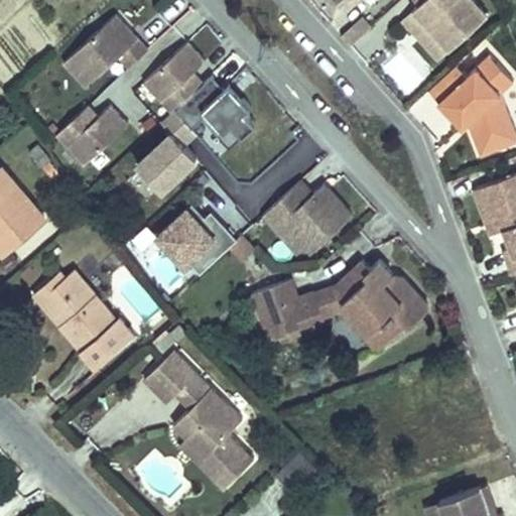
[(471,0),(411,0),(417,6),(412,11),(449,51),(487,17),(471,0)]
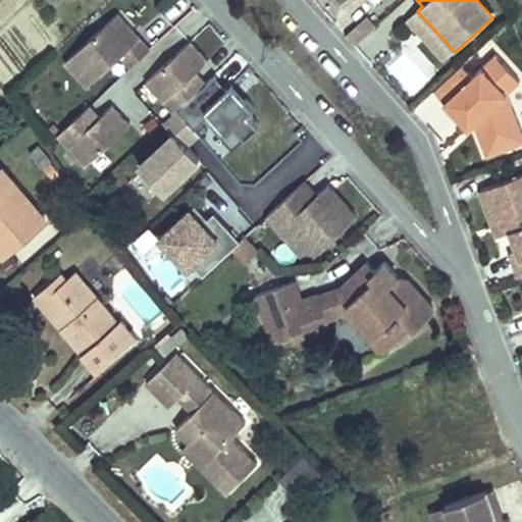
[(444,62),(455,52),(417,11),(406,21),(444,62)]
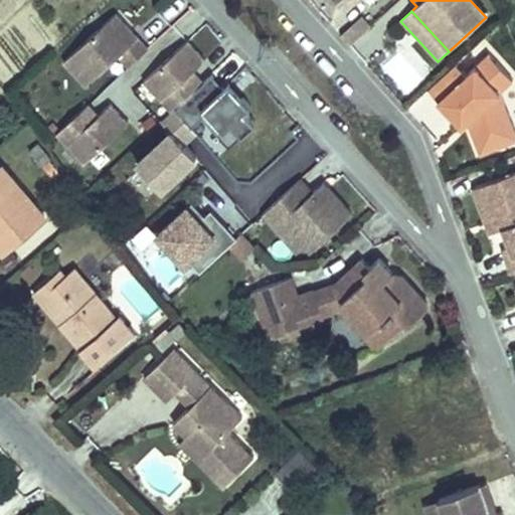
[(127,68),(147,50),(115,15),(61,63),(84,88),(117,57),(127,68)]
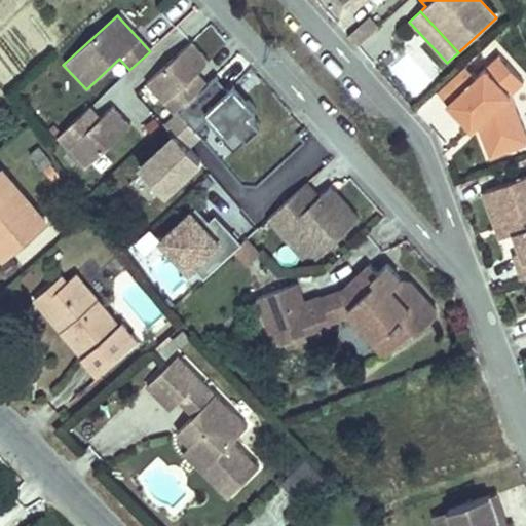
[(180,110),(207,86),(195,75),(209,64),(190,43),(145,85),(174,116),(180,110)]
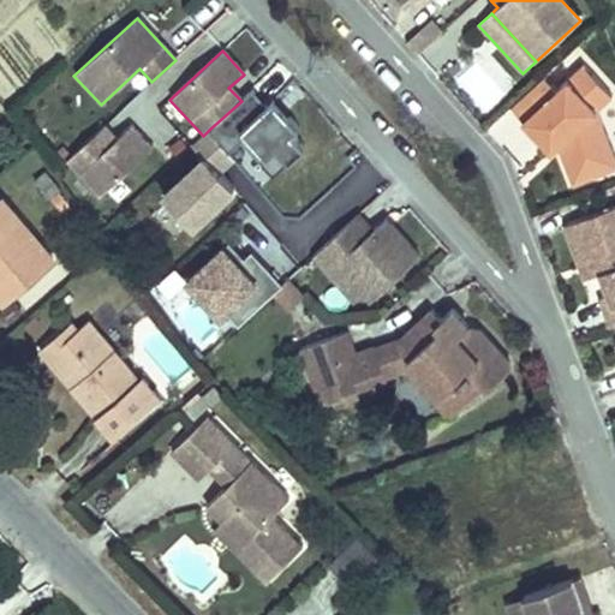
[(561,156),(572,186),(614,169),(614,162),(596,113),(611,99),(583,67),(555,93),(543,79),(511,108),(551,153),(563,142),(567,154),(561,156)]
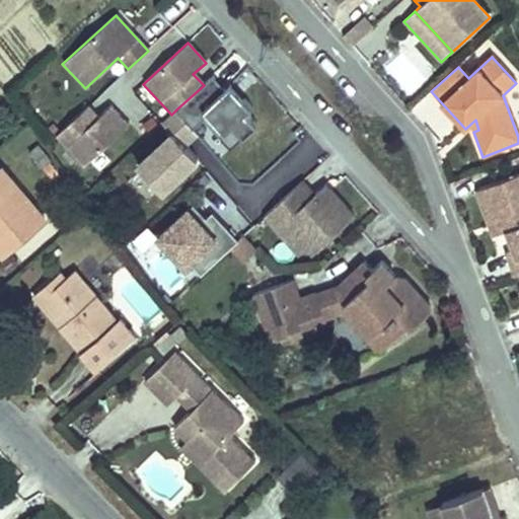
[(260,123),(249,112),(254,106),(232,82),(227,87),(215,74),(204,85),(177,108),(195,128),(206,118),(233,147),(260,123)]
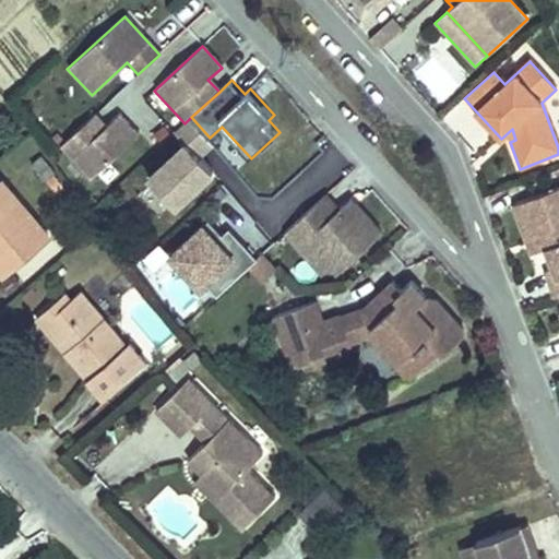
[(95,114),(61,145),(92,178),(139,134),(119,113),(106,126),(95,114)]
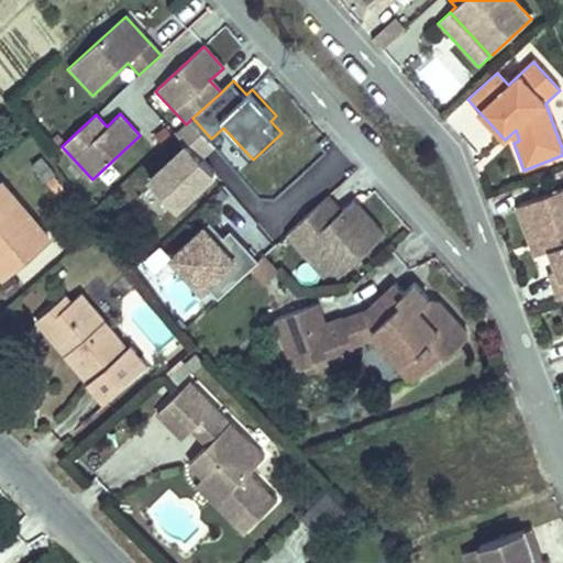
[(151,177),(177,206),(216,170),(201,154),(214,142),(211,139),(192,118),(186,124),(179,130),(189,142),(151,177)]
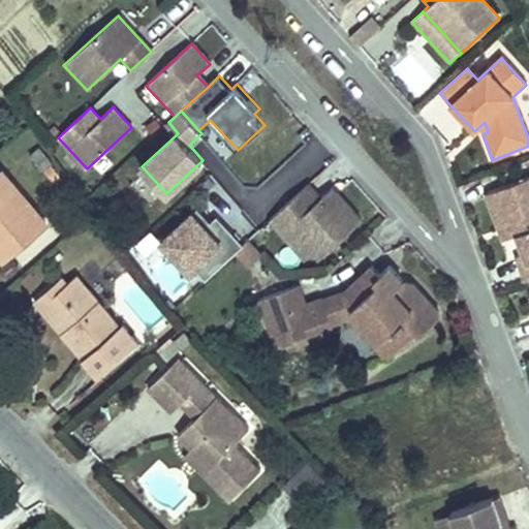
[(37,146),(28,154),(41,170),(51,162),(37,146)]
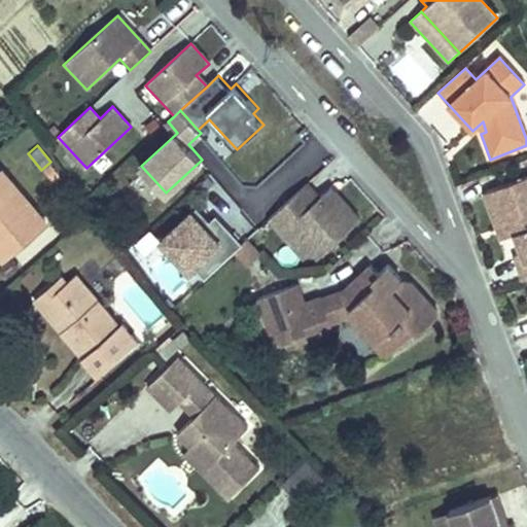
[(0,253),(3,257),(45,220),(0,169),(0,253)]
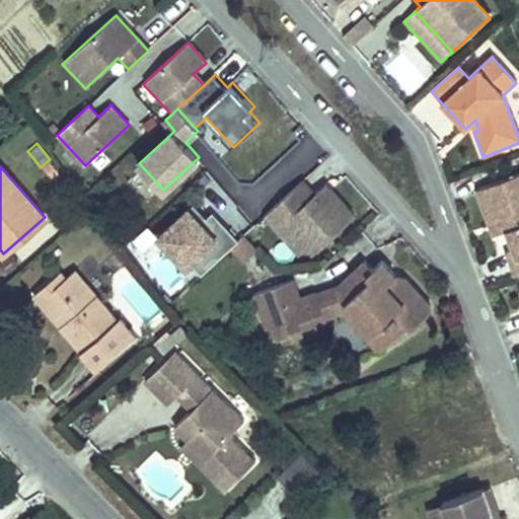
[(518,175),(475,193),(488,226),(494,224),(498,235),(512,230),(518,247),(505,253),(514,279),(518,276),(518,175)]
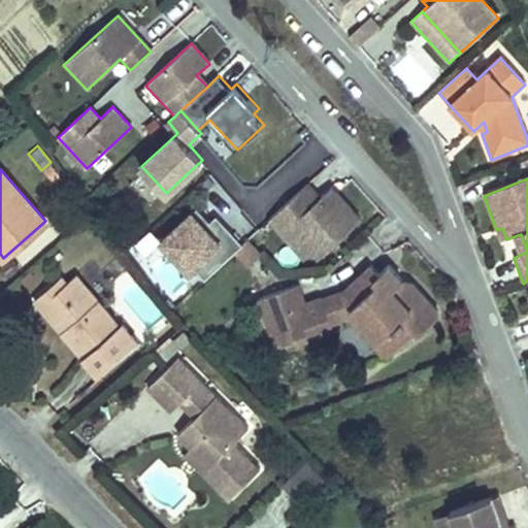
[(319,200),(306,187),(268,222),(282,235),(289,228),(311,254),(318,260),(360,222),(335,195),(328,202),(323,196),(319,200)]
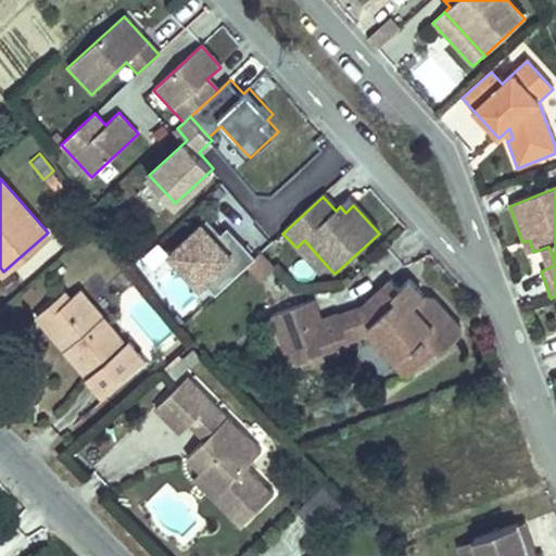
[(345,213),(353,205),(348,199),(340,206),(345,213)]
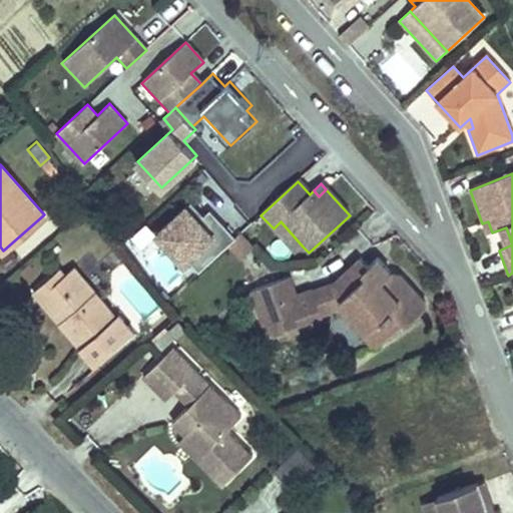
[(227,245),(236,237),(211,209),(204,215),(192,202),(158,233),(185,263),(189,260),(199,271),(227,245)]
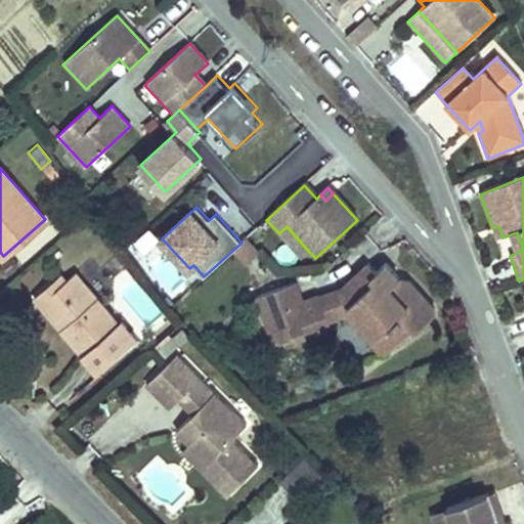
[(309,252),(287,226),(279,233),(302,259),(309,252)]
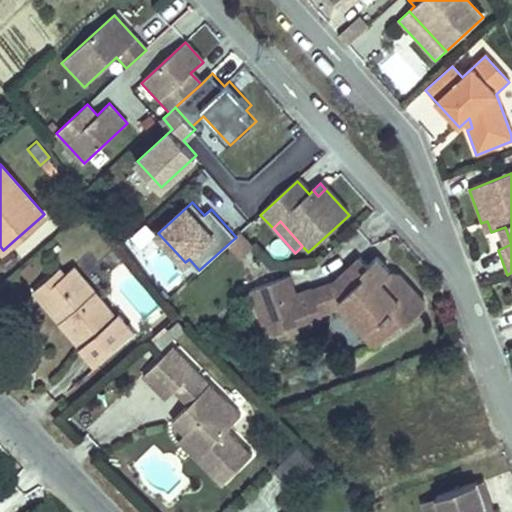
[(132,232),(140,244),(156,233),(148,222),(132,232)]
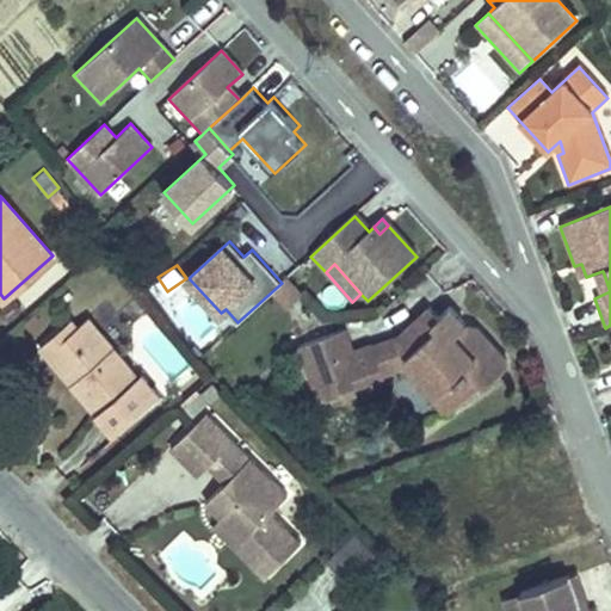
[(300,298),(284,281),(282,283),(271,292),(287,310),(300,298)]
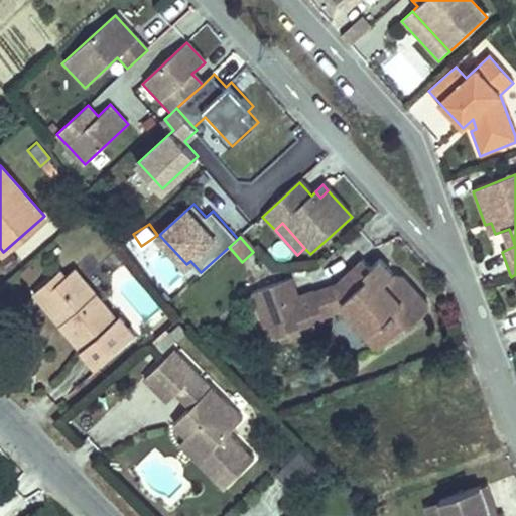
[(372,269),(365,261),(337,285),(343,302),(372,334),(394,313),(406,327),(409,331),(428,312),(429,306),(403,278),(400,282),(396,285),(391,279),(394,276),(381,261),(372,269)]
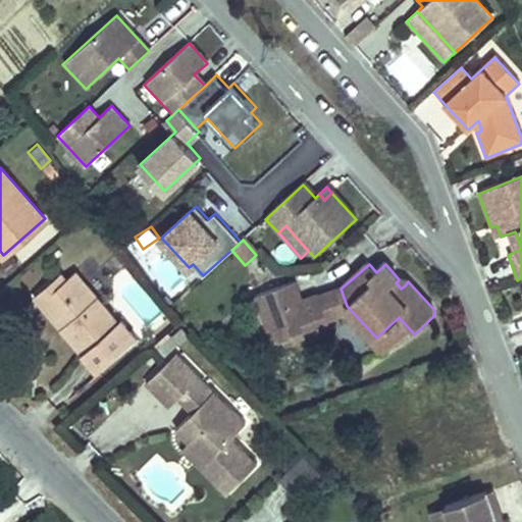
[(119,321),(75,271),(65,279),(45,297),(66,322),(60,327),(97,370),(137,336),(121,319),(119,321)]
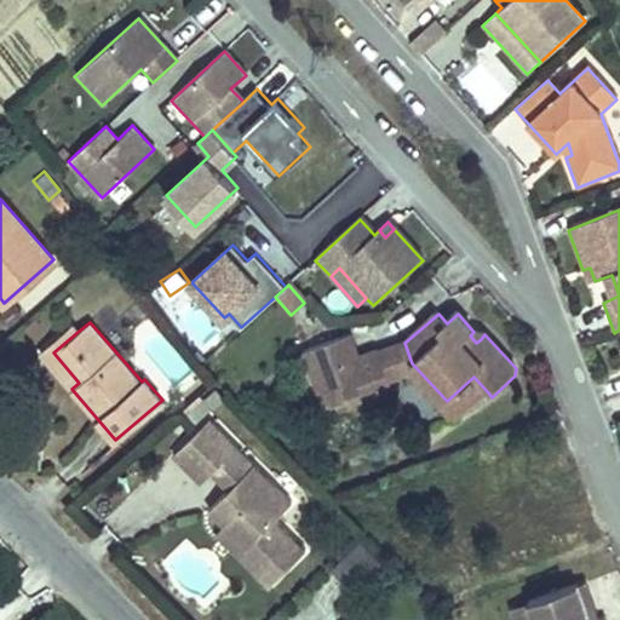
[(79,383),(53,352),(78,332),(70,323),(39,350),(72,389),(79,383)]
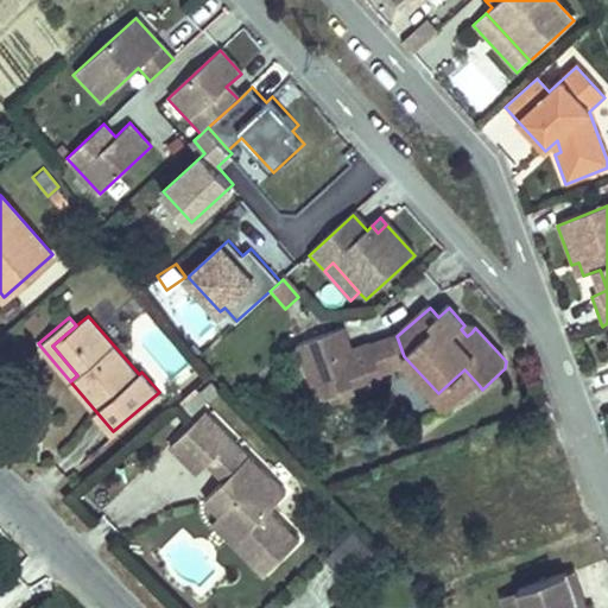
[(472,333),(464,325),(461,329),(467,336),(472,333)]
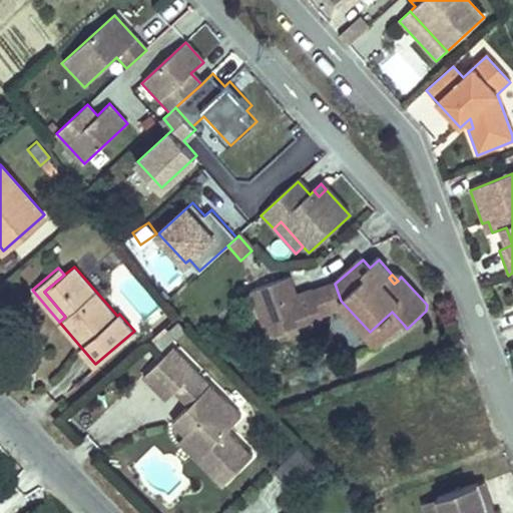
[(290,278),(252,292),(270,339),(288,332),(289,334),(301,330),(300,325),(323,317),(323,316),(314,291),(298,297),(290,278)]
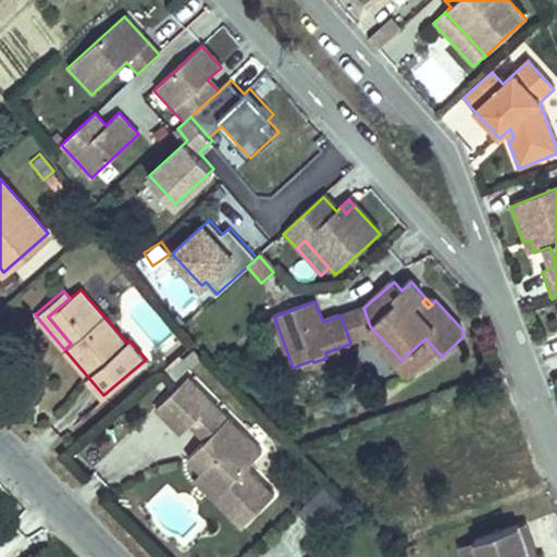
[(368,336),(404,375),(413,374),(438,353),(425,338),(401,360),(370,326),(368,336)]
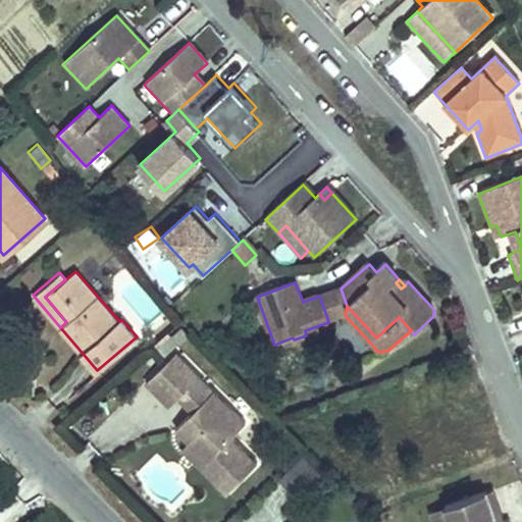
[(212,455),(200,467),(225,493),(257,465),(231,437),(245,424),(178,354),(148,382),(170,406),(178,399),(193,413),(175,429),(189,444),(196,437),(212,455)]
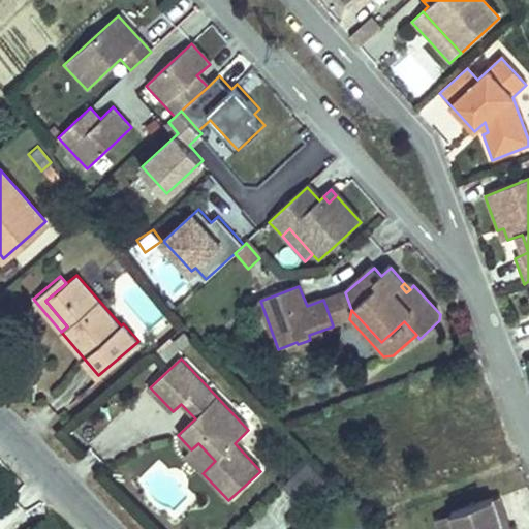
[(191,449),(186,457),(203,473),(215,461),(198,443),(191,449)]
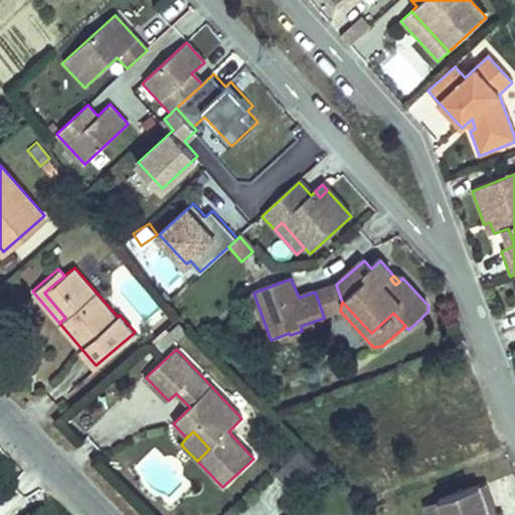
[(479,487),(489,514),(497,514),(487,485),(479,487)]
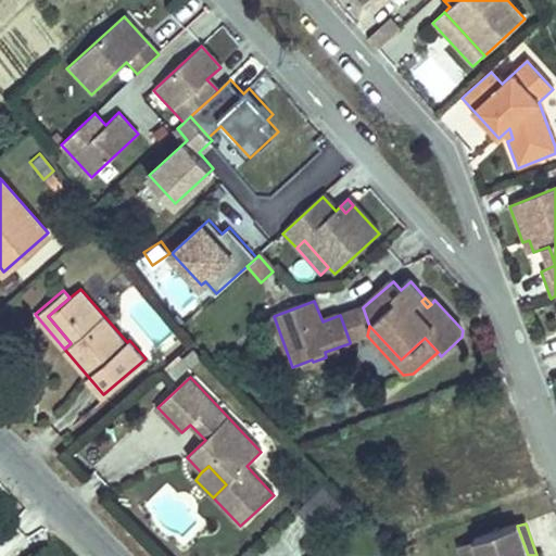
[(542,555),(539,555),(528,555),(517,526),(474,542),(479,555),(542,555)]
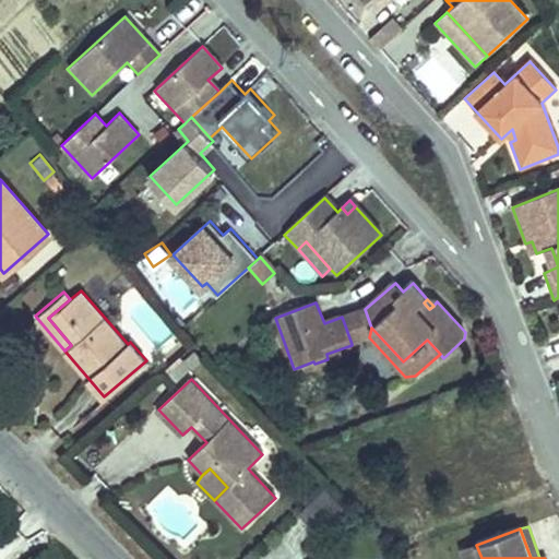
[(482,558),(476,545),(461,550),(463,558),(482,558)]
